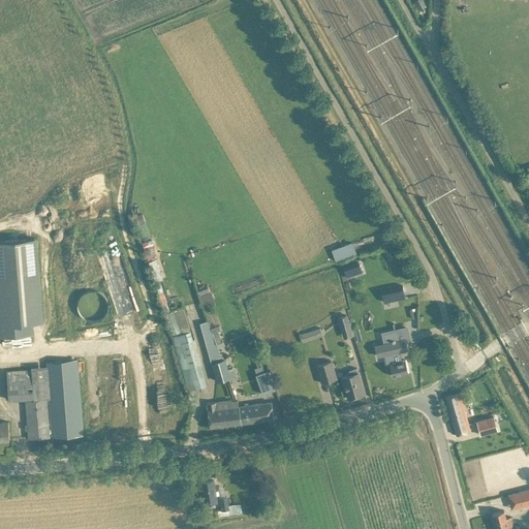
[(0,335),(31,333),(30,321),(41,321),(34,238),(23,239),(23,235),(18,235),(18,239),(0,240),(0,335)]
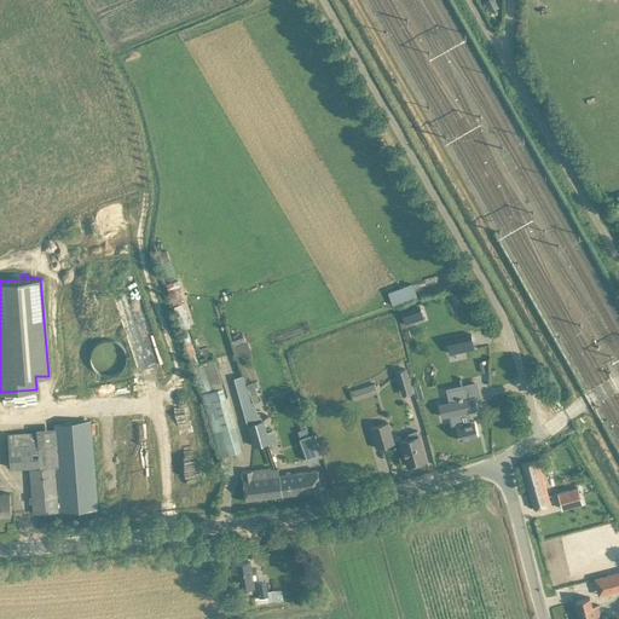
[(412,283),(388,291),(393,305),(417,296),(412,283)]
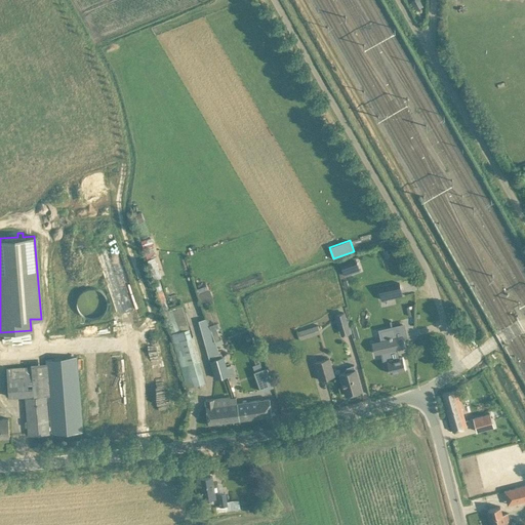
[(351,261),(354,272),(363,269),(359,258),(351,261)]
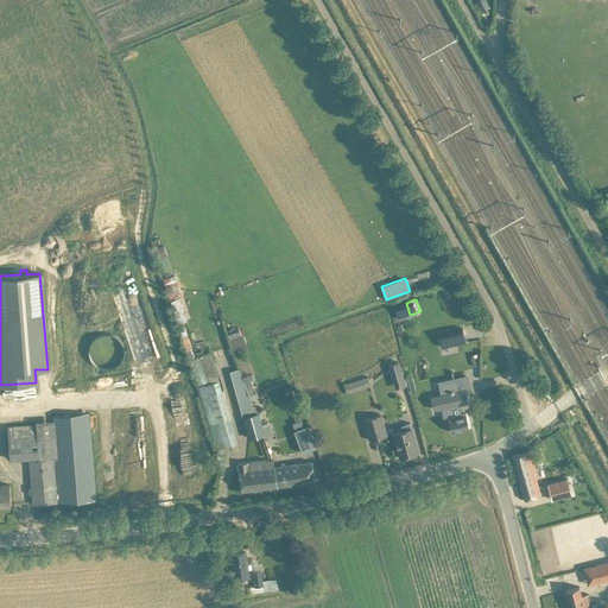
[(406,303),(394,306),(399,318),(410,315),(406,303)]
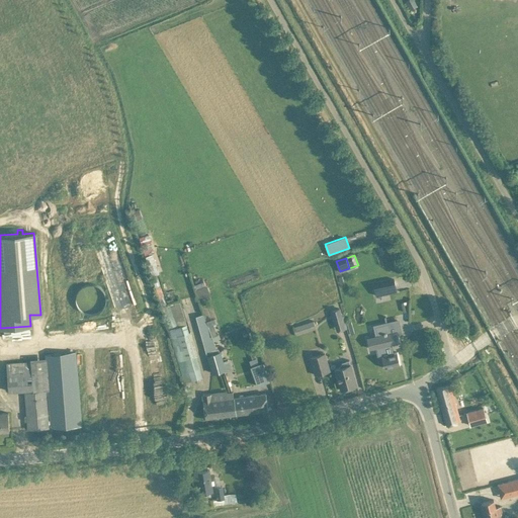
[(199,296),(209,292),(204,279),(194,283),(199,296)]
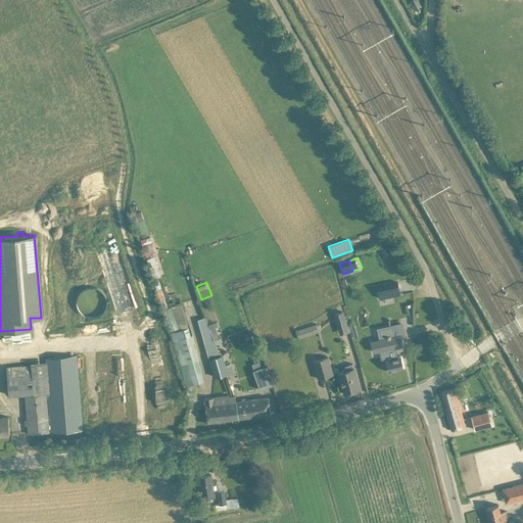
[(398,282),(377,286),(380,298),(400,293),(398,282)]
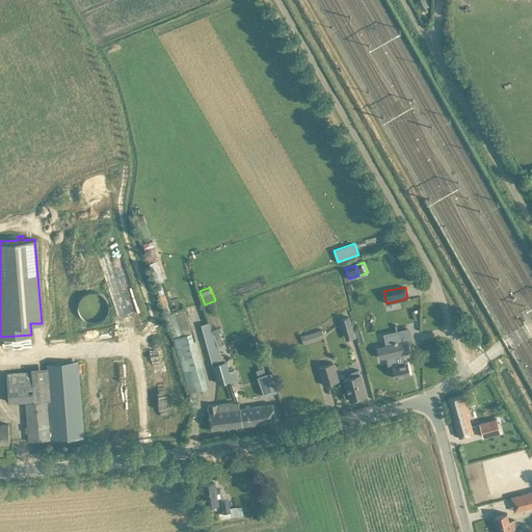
[(81,295),(84,320),(102,318),(100,293),(81,295)]
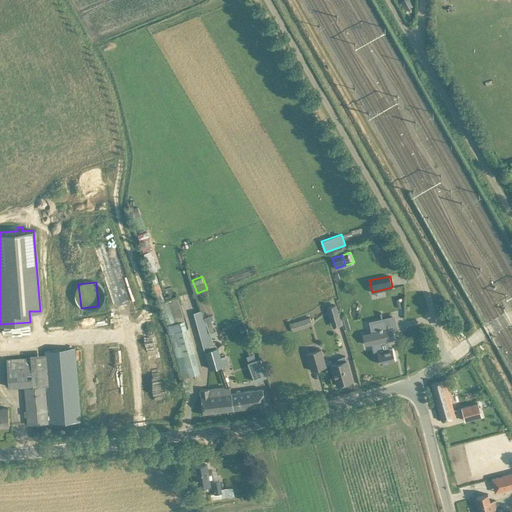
[(165,301),(160,302),(170,333),(176,357),(182,377),(189,375),(183,354),(194,351),(195,351),(188,328),(186,328),(186,326),(177,297),(165,301)]
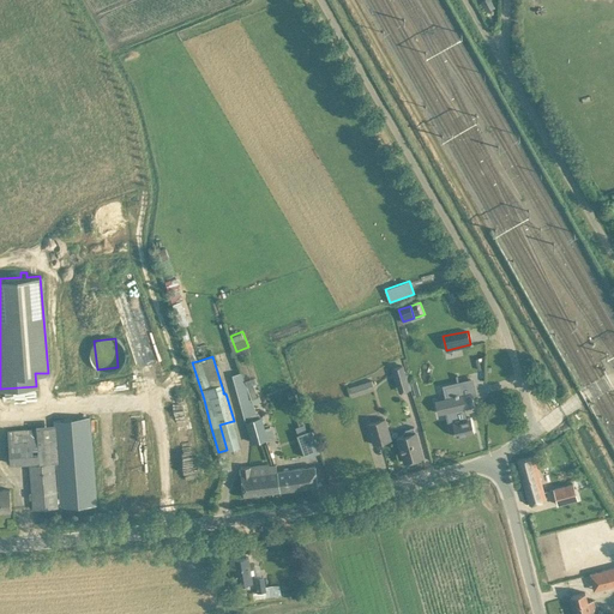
[(393,368),(396,377),(397,381),(407,379),(402,366),(393,368)]
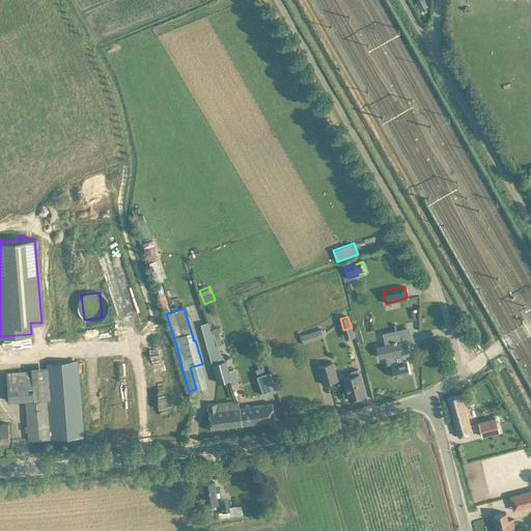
[(223,361),(210,322),(202,324),(218,382),(230,378),(226,360),(223,361)]
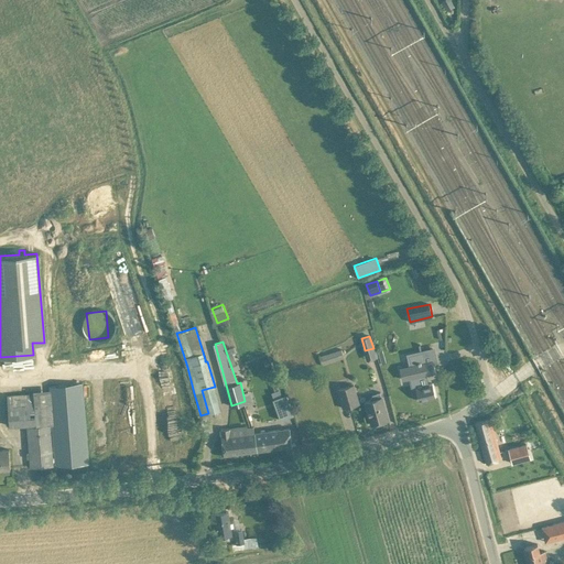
[(321,356),(323,364),(345,357),(343,348),(321,356)]
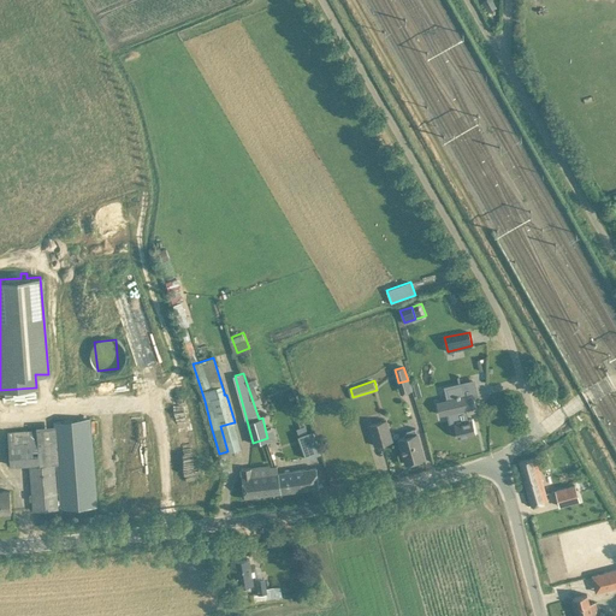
[(460,384),(446,388),(449,398),(451,410),(446,412),(448,413),(452,433),(456,432),(457,437),(477,433),(473,419),(468,420),(466,409),(477,406),(474,398),(473,392),(463,395),(463,394),(461,384),(460,384)]
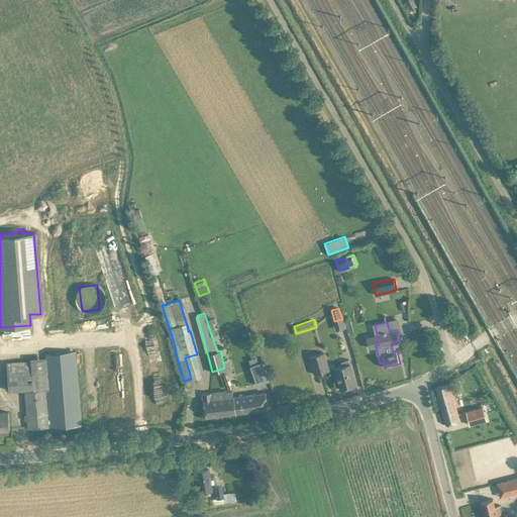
[(45,389),(33,390),(24,391),(28,428),(81,423),(75,352),(46,354),(52,414),(47,414),(45,389)]
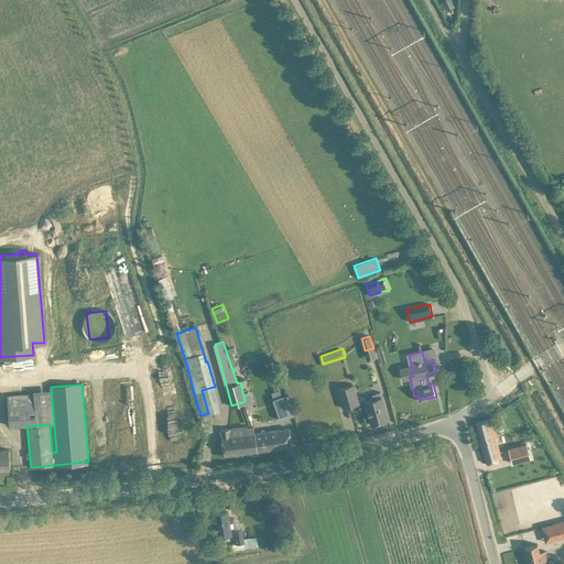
[(344,408),(359,403),(354,384),(338,389),(344,408)]
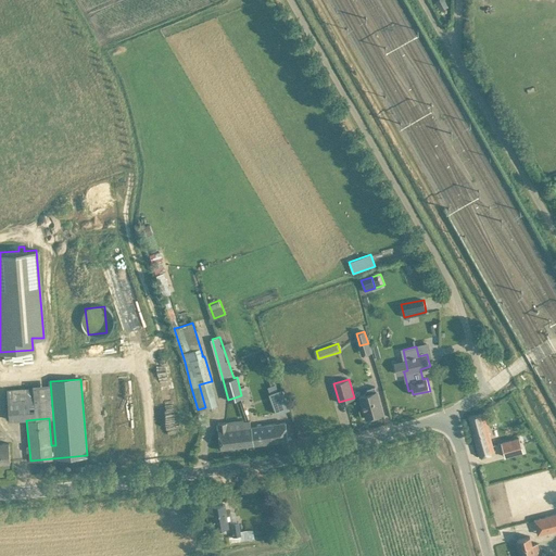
[(270,384),(268,386),(270,392),(273,391),(278,390),(276,383),(270,384)]
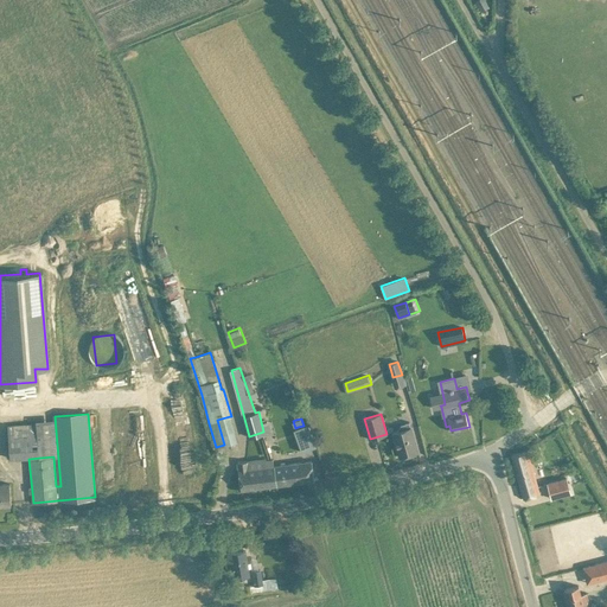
[(400,430),(393,432),(400,457),(417,451),(409,421),(401,423),(398,427),(400,430)]
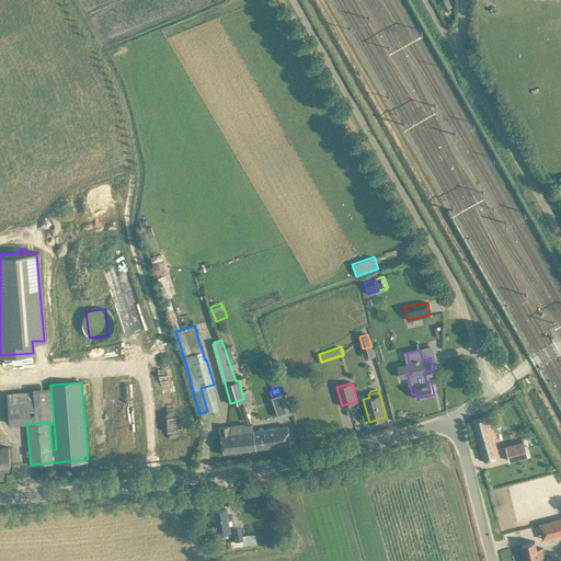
[(36,421),(34,391),(7,393),(10,423),(36,421)]
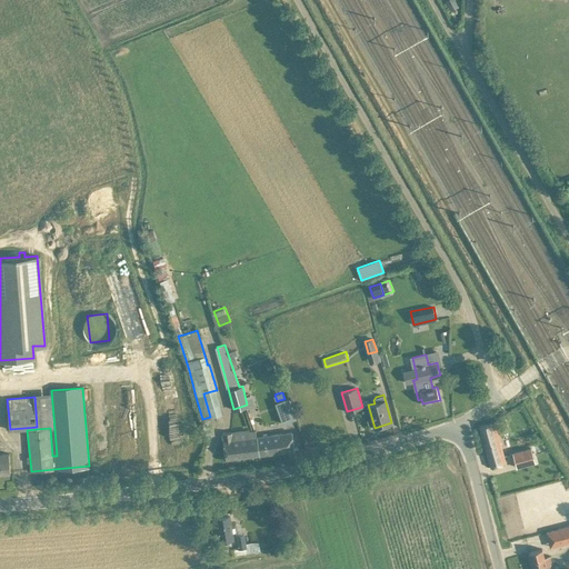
[(297,418),(289,397),(285,399),(279,400),(277,401),(275,402),(282,422),(297,418)]
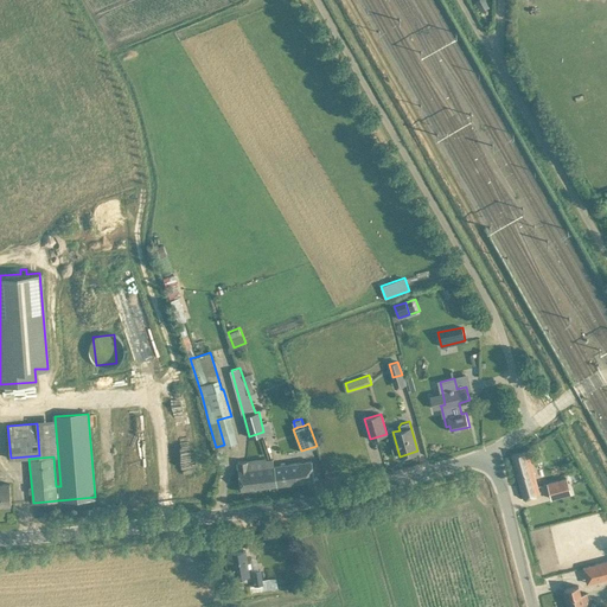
[(542,457),(540,447),(532,449),(536,458),(542,457)]
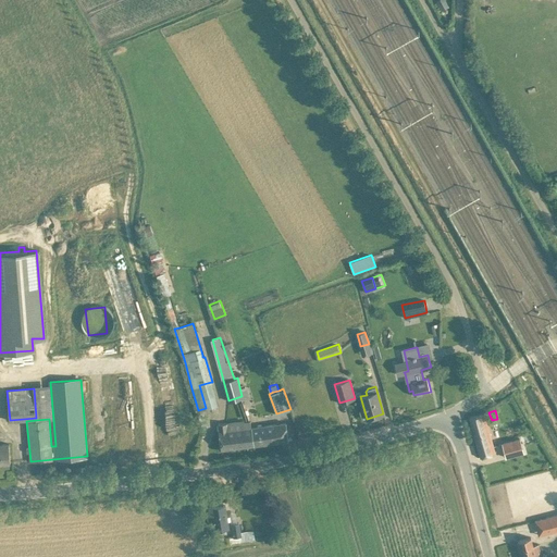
[(484,413),(469,418),(480,457),(495,453),(484,413)]
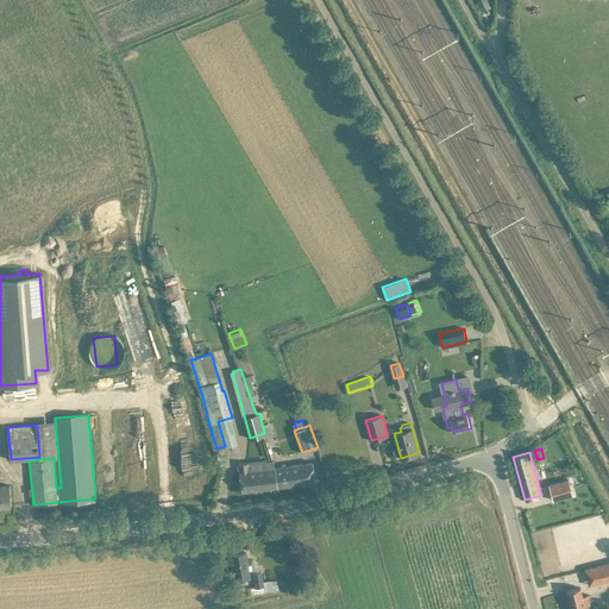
[(275,468),(275,466),(274,460),(267,462),(268,468),(251,470),(250,462),(238,463),(242,490),(277,487),(275,468)]
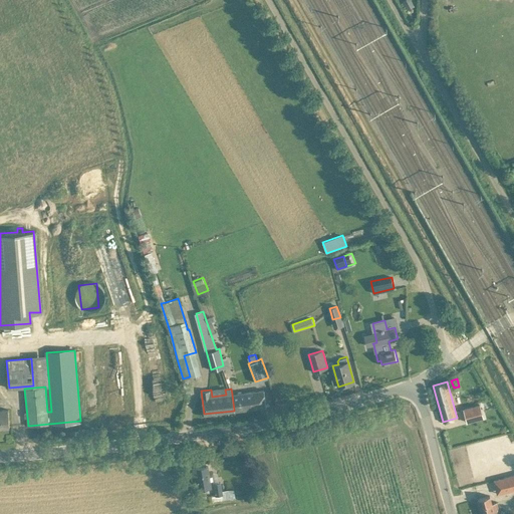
[(232,395),(234,411),(266,406),(264,390),(232,394),(232,395)]
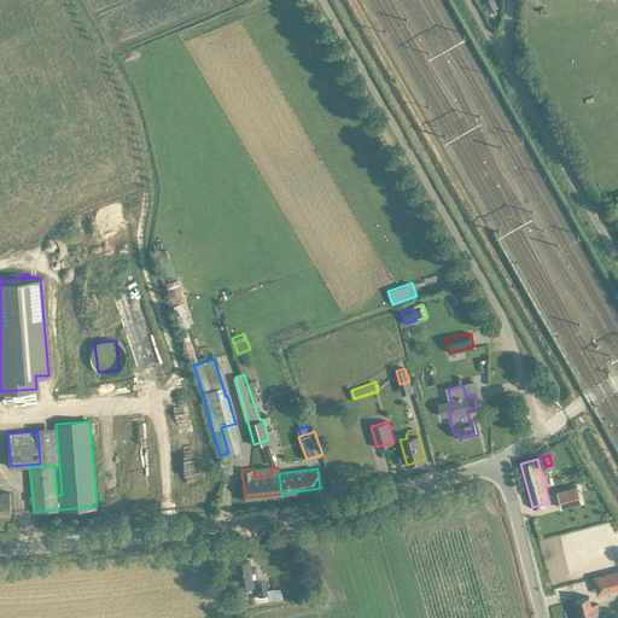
[(576,485),(558,491),(563,507),(581,502),(576,485)]
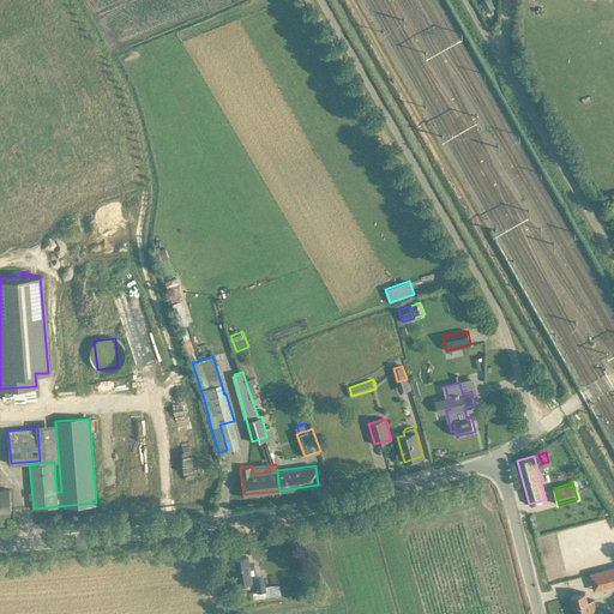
[(0,510),(12,509),(10,489),(0,489),(0,510)]
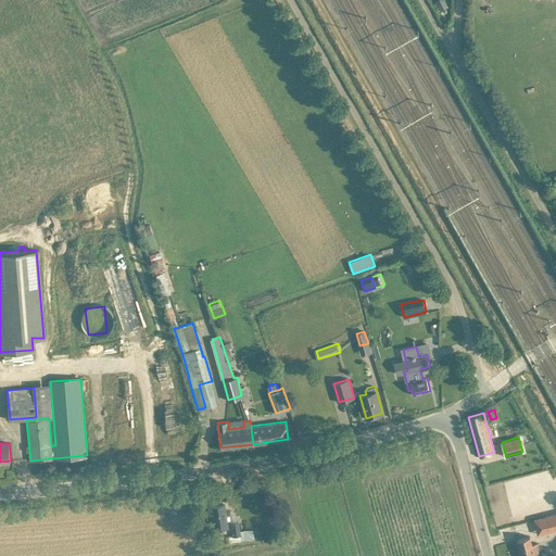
[(228,527),(227,515),(225,504),(207,506),(209,514),(213,514),(215,529),(228,527)]
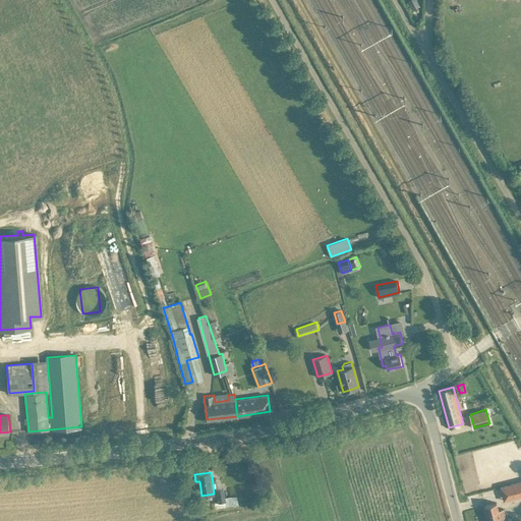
[(515,498),(520,496),(520,480),(511,483),(515,498)]
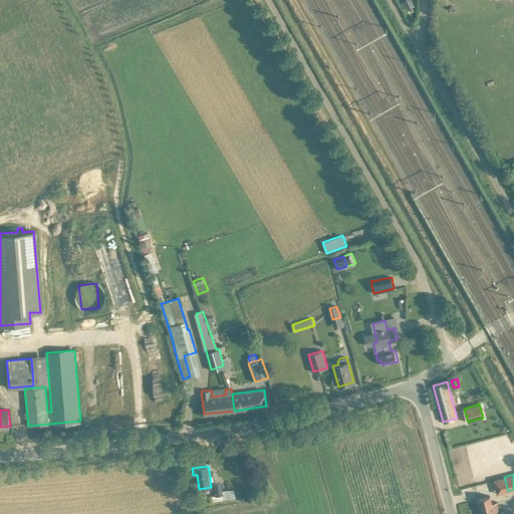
[(234,489),(222,491),(221,482),(214,483),(216,496),(210,496),(210,502),(236,498),(234,489)]
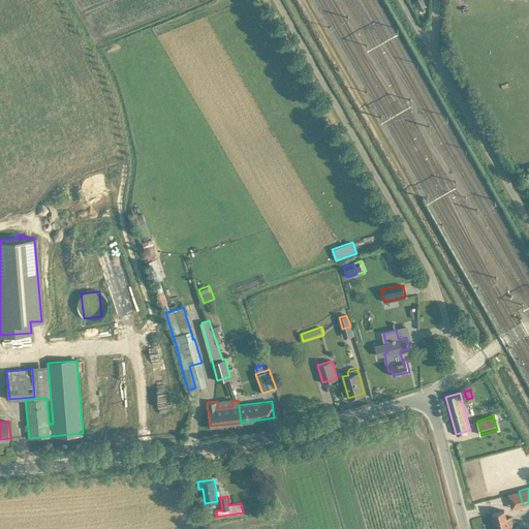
[(514,528),(511,517),(506,518),(504,509),(492,514),(496,528),(514,528)]
